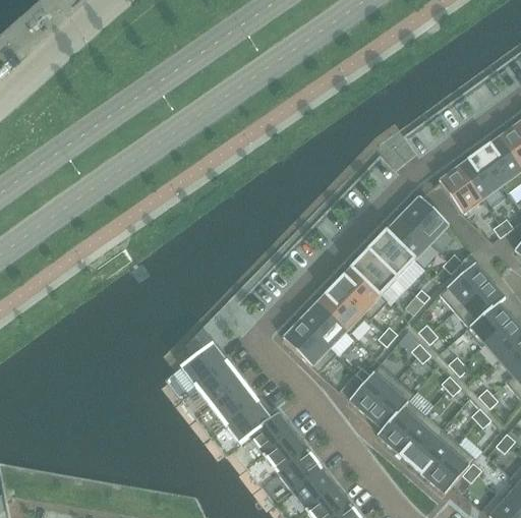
[(520,169),(520,127),(518,124),(498,138),(520,169)]
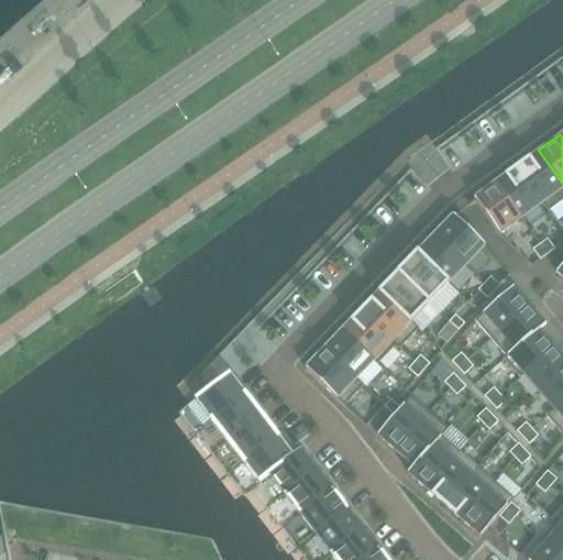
[(541,200),(548,209),(562,197),(562,183),(538,150),(517,165),(542,200),(541,200)]
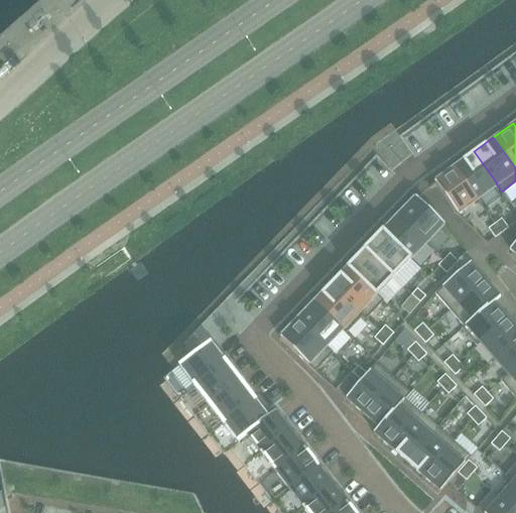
[(455,165),(478,198),(496,183),(497,183),(474,151),(455,165)]
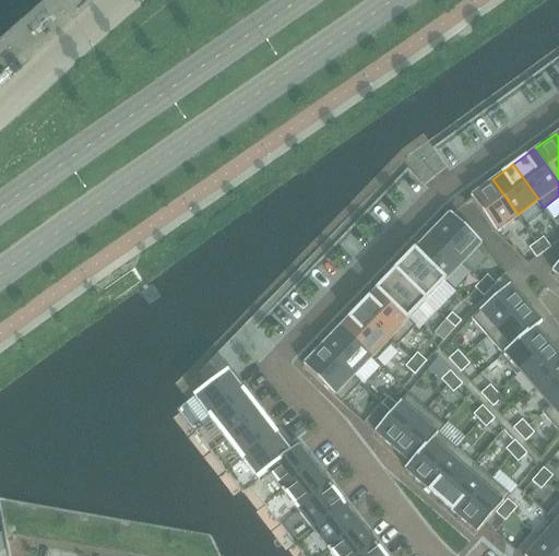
[(492,179),(470,196),(495,229),(518,214),(492,179)]
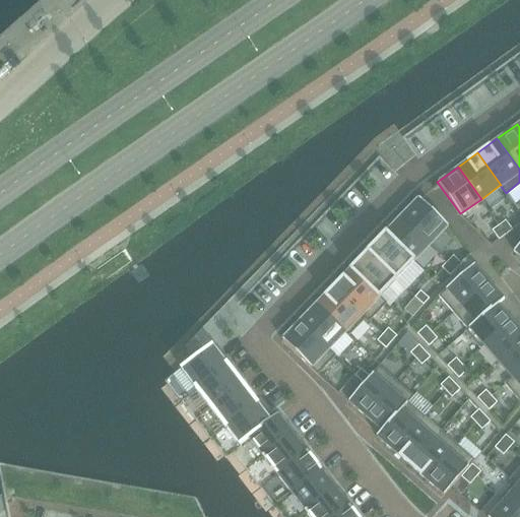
[(430,243),(448,223),(418,196),(401,214),(430,243)]
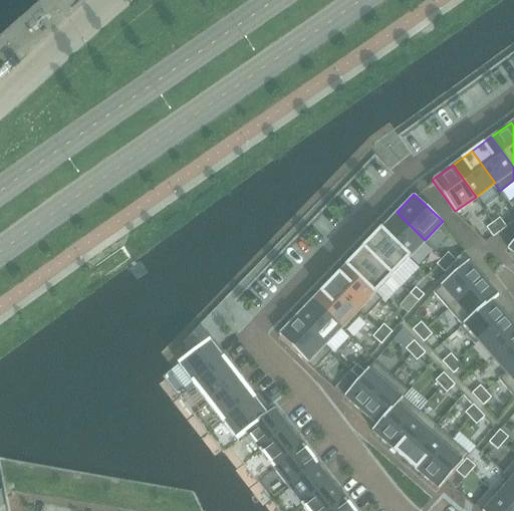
[(409,256),(425,240),(397,212),(380,229),(409,256)]
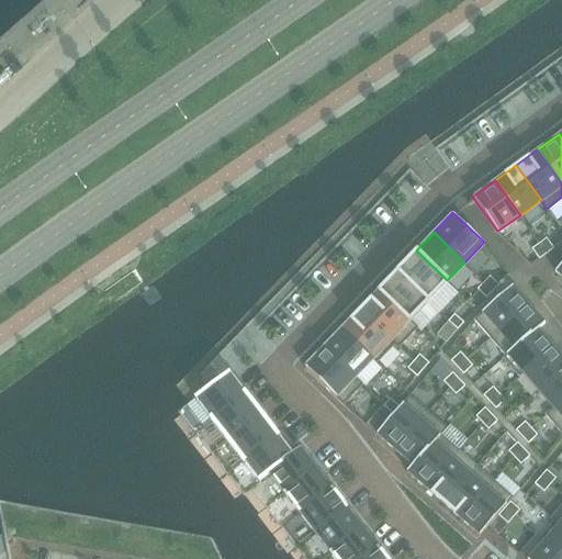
[(547,252),(553,246),(547,235),(539,241),(547,252)]
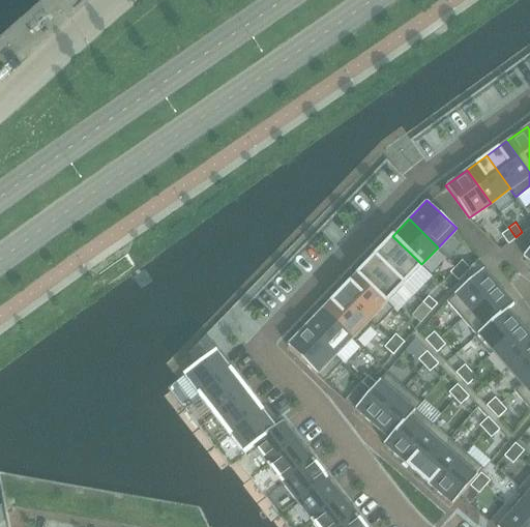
[(508,227),(501,232),(508,241),(516,237),(508,227)]
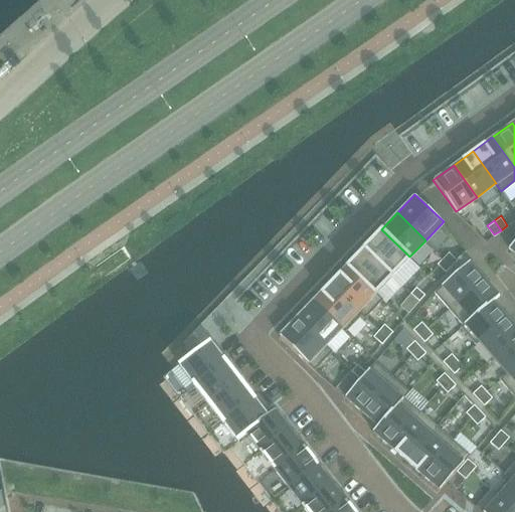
[(392,275),(409,257),(381,229),(364,247),(392,275)]
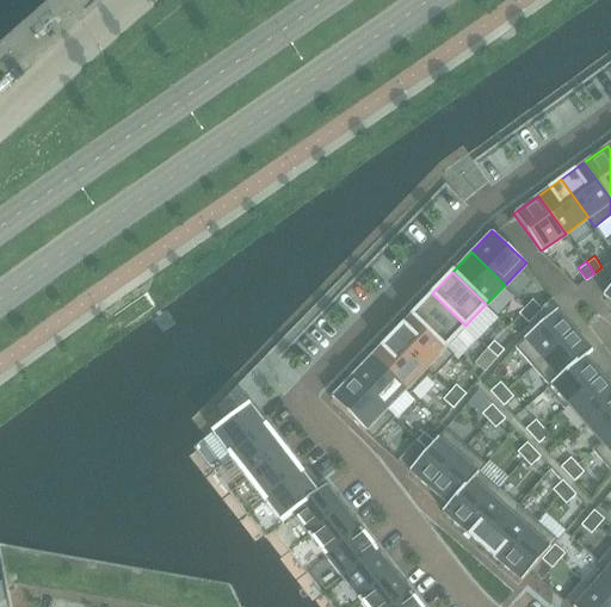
[(446,346),(466,326),(432,293),(411,315),(445,347),(446,346)]
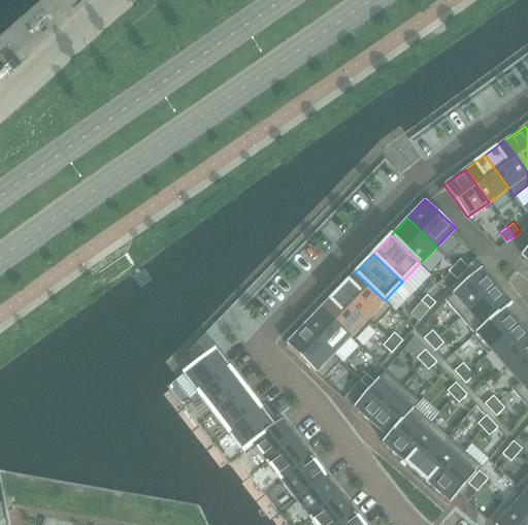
[(460,257),(454,263),(463,271),(468,265),(460,257)]
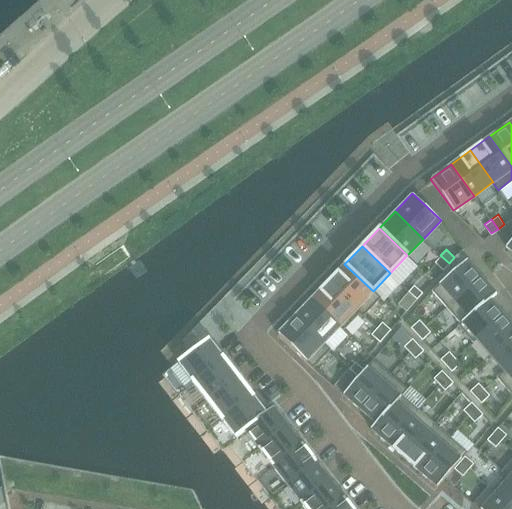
[(440,255),(435,261),(443,269),(449,263),(440,255)]
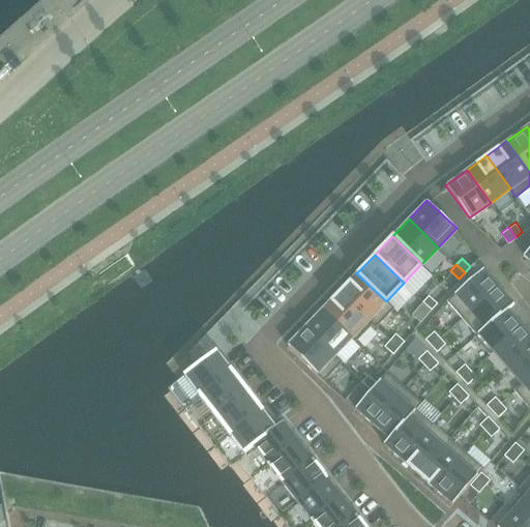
[(447,299),(462,317),(498,285),(483,267),(447,299)]
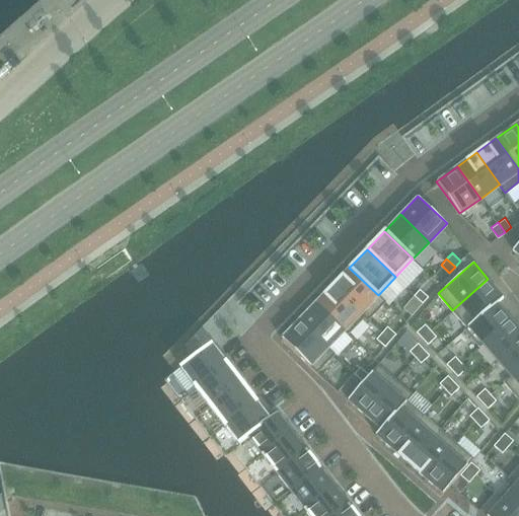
[(365,315),(364,316),(368,319),(386,301),(379,294),(378,295),(349,268),(332,284),(365,315)]
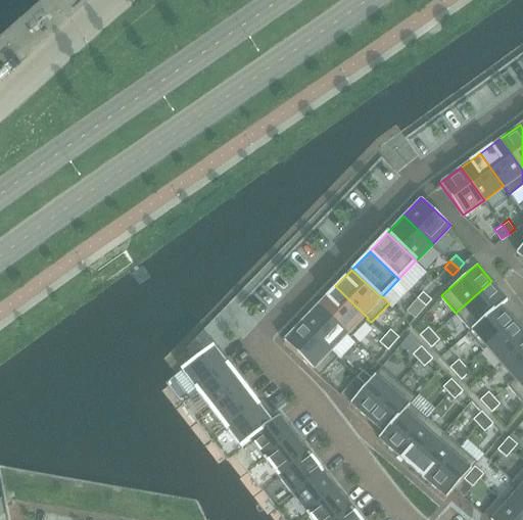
[(456,313),(470,328),(470,329),(501,303),(502,303),(507,299),(491,281),(456,313)]
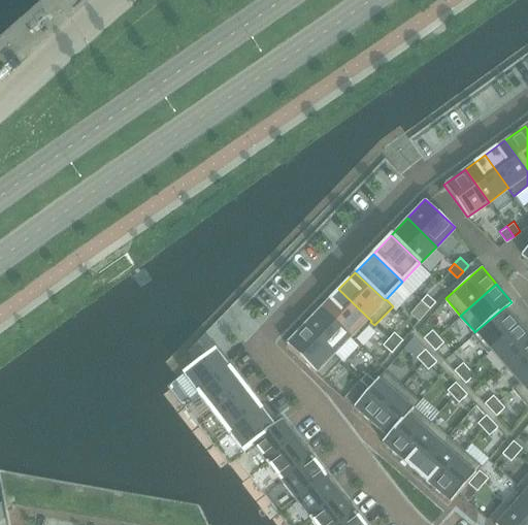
[(351,335),(350,336),(354,339),(370,322),(371,321),(338,289),(322,306),(351,335)]
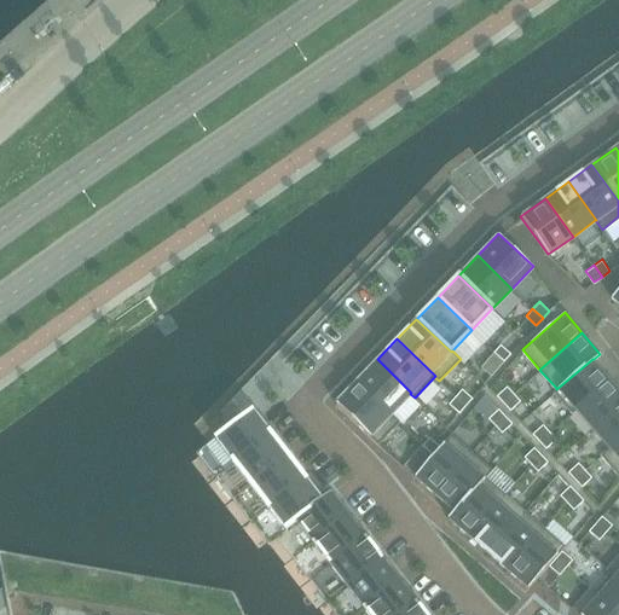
[(493,350),(504,360),(512,352),(501,343),(493,350)]
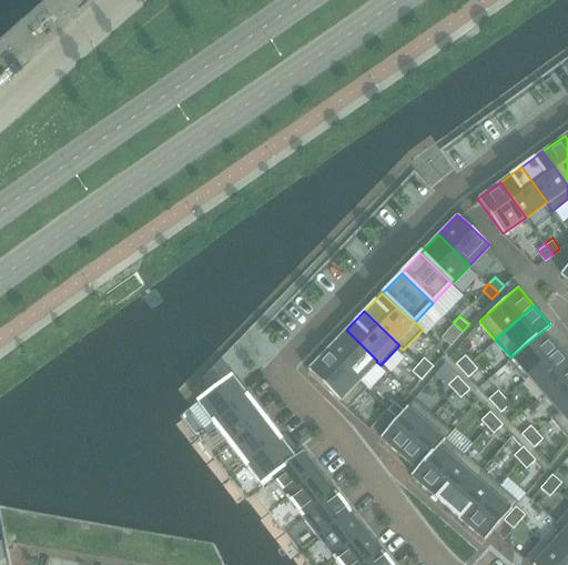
[(359,379),(376,362),(377,361),(346,330),(327,350),(358,380),(359,379)]
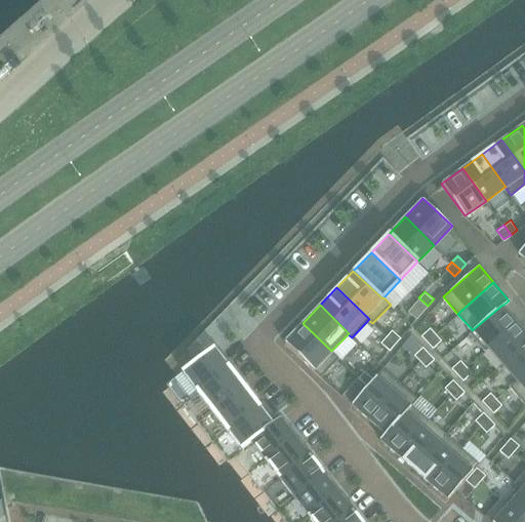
[(488,346),(517,321),(503,305),(502,305),(472,330),(472,329),(469,331),(485,350),(489,347),(488,346)]
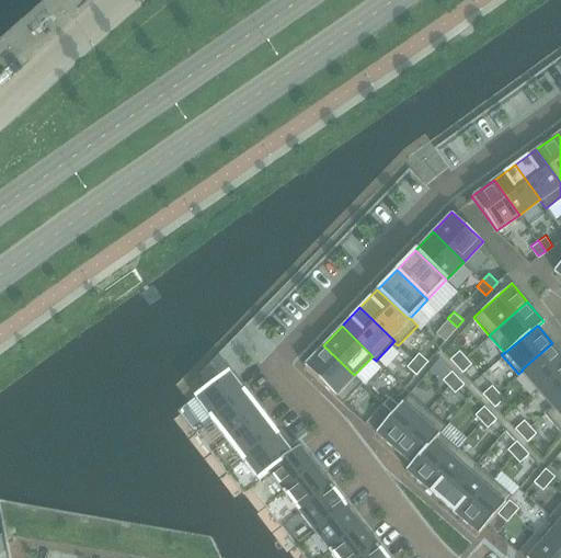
[(523,371),(537,388),(560,366),(560,353),(552,343),(522,369),(523,371)]
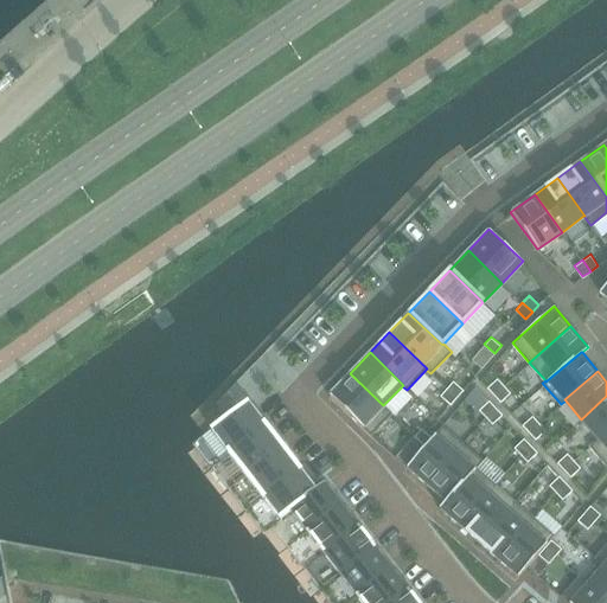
[(393,412),(384,404),(383,405),(350,373),(330,395),(371,435),(393,412)]
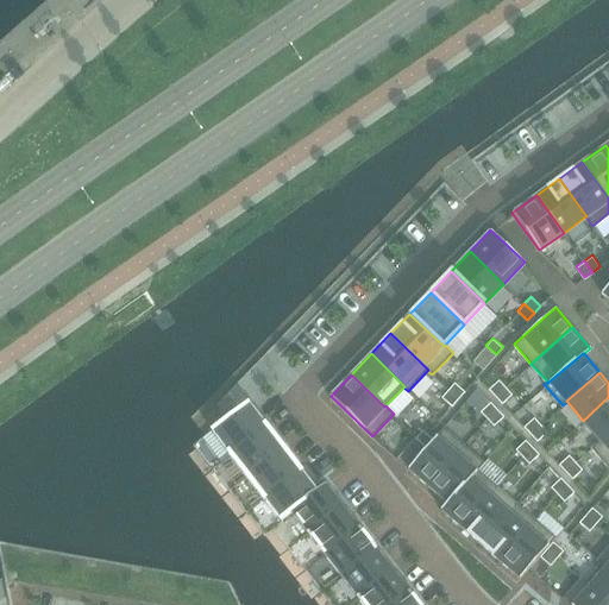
[(489,388),(496,395),(506,385),(498,378),(489,388)]
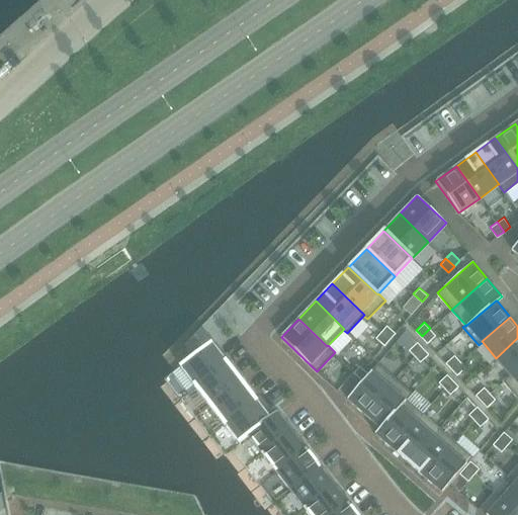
[(390,338),(396,332),(386,324),(381,331),(390,338)]
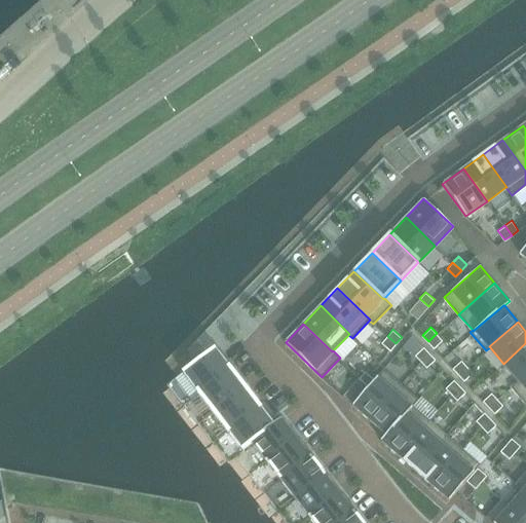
[(437,333),(428,341),(434,347),(443,339),(437,333)]
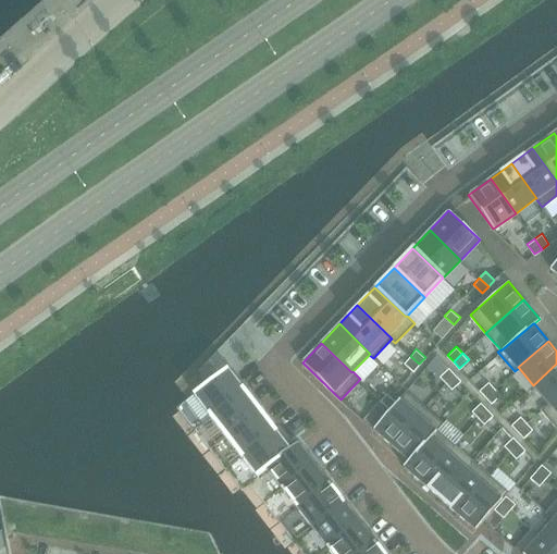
[(413,370),(419,364),(410,356),(404,362),(413,370)]
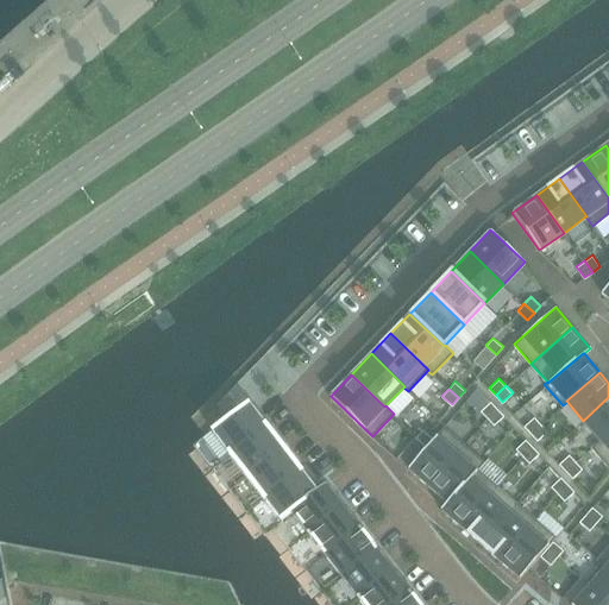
[(608,397),(583,421),(598,439),(600,440),(608,432),(608,397)]
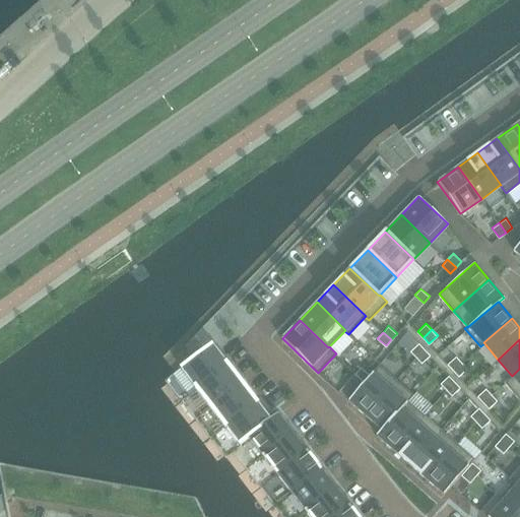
[(410,350),(415,357),(425,348),(418,342),(410,350)]
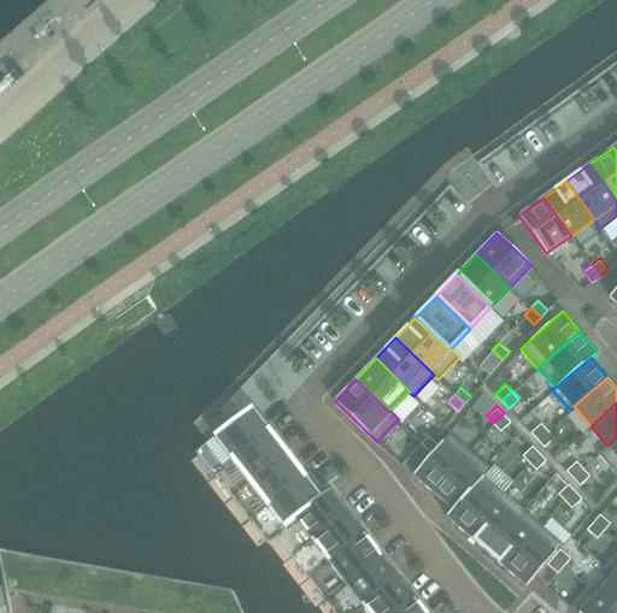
[(251,408),(216,436),(231,458),(233,460),(270,431),(268,429),(268,430),(251,408)]
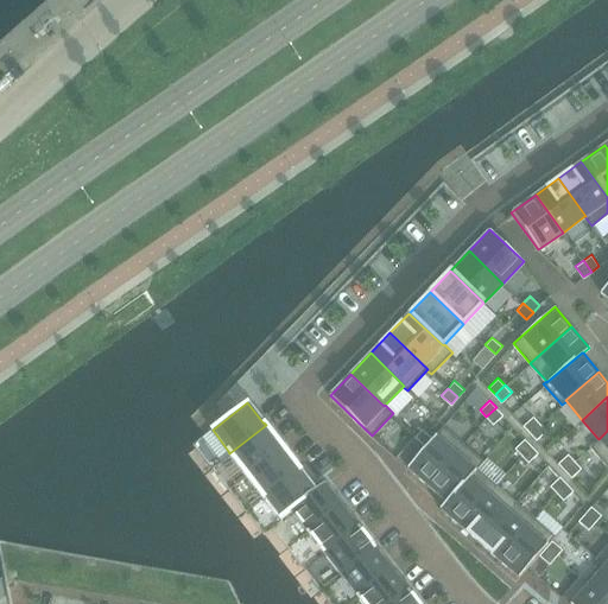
[(496,407),(486,417),(493,424),(502,414),(496,407)]
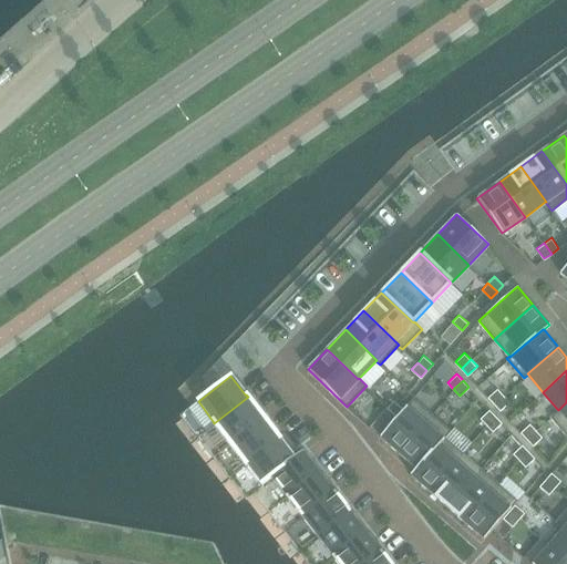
[(487,397),(494,403),(504,395),(497,388),(487,397)]
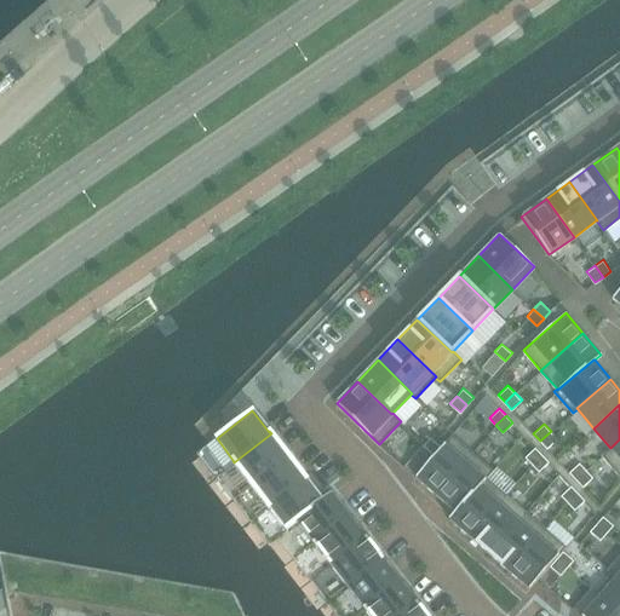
[(540,441),(547,448),(557,438),(551,431),(540,441)]
